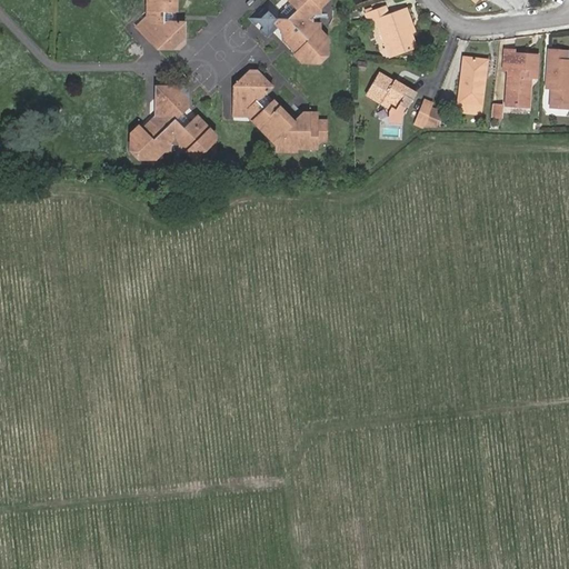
[(147,0),(147,18),(137,28),(157,48),(171,48),(186,35),(186,21),(171,20),(171,8),(177,8),(177,0),(147,0)]
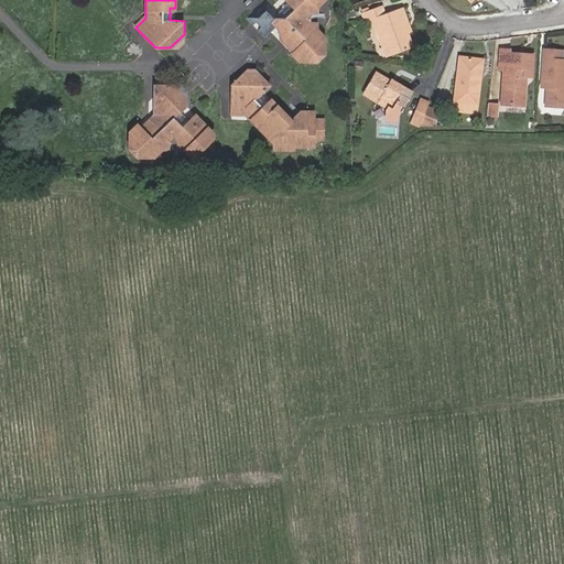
[(288,0),(279,9),(269,0),(262,0),(246,17),(266,35),(275,25),(278,26),(280,35),(293,50),(291,53),(302,62),(316,62),(326,52),(324,38),(316,25),(317,7),(323,0),(288,0)]
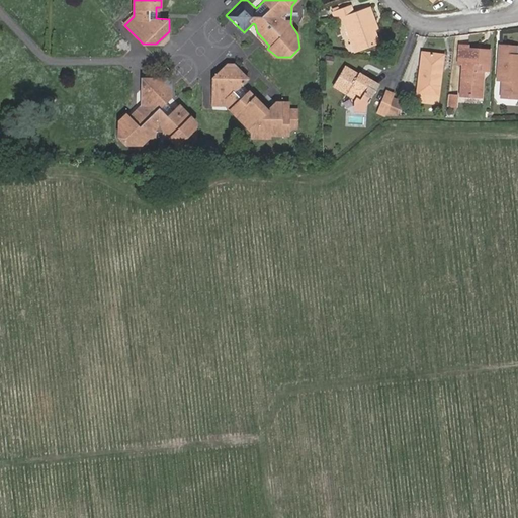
[(340,7),(346,32),(352,30),(355,41),(374,36),(370,16),(372,15),(366,0),(360,0),(351,2),(350,0),(332,0),(330,1),(332,9),(340,7)]
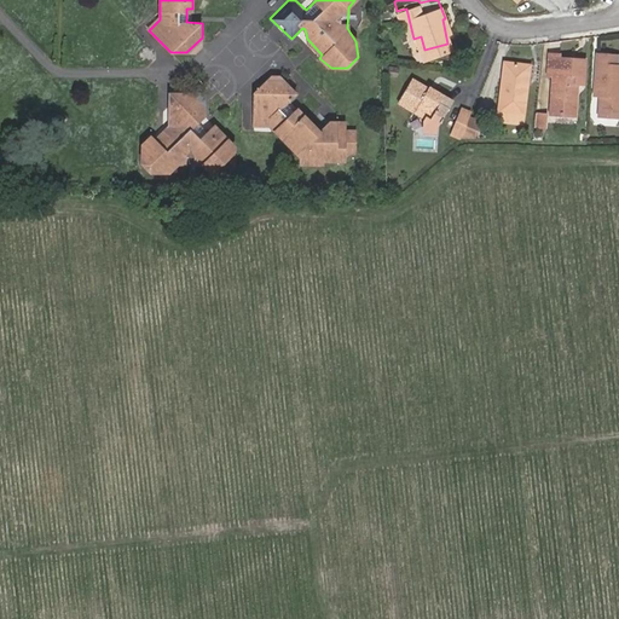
[(421,36),(414,39),(417,52),(424,50),(421,36)]
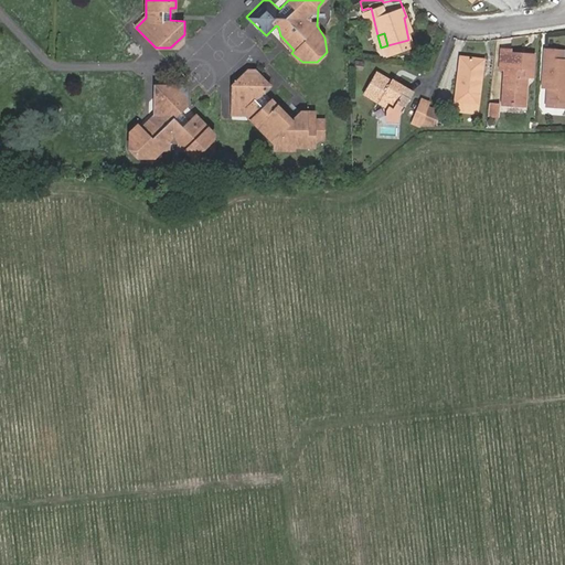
[(184,34),(170,48),(180,48),(184,43),(184,34)]
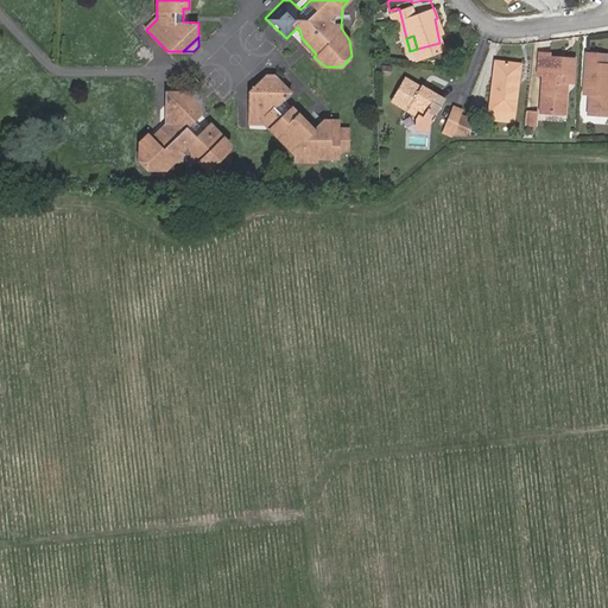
[(530,61),(536,62),(527,99),(550,102),(556,73),(562,74),(567,54),(543,48),(543,45),(533,43),(530,61)]
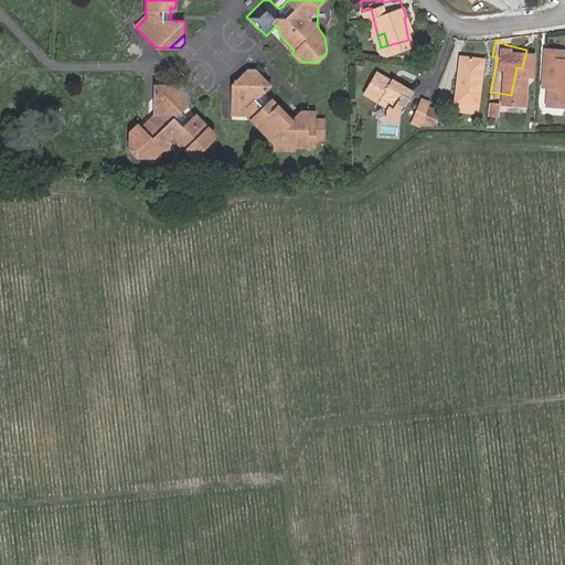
[(550,56),(551,46),(541,44),(534,81),(539,82),(535,102),(556,105),(564,60),(557,59),(550,56)]
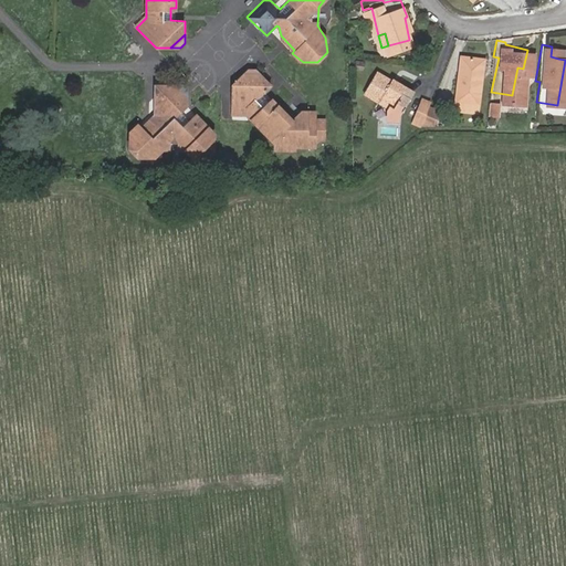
[(477,51),(454,46),(443,88),(465,94),(477,51)]
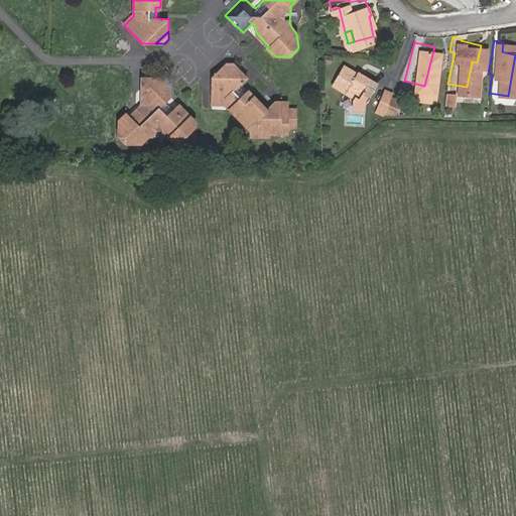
[(511,44),(503,42),(502,51),(509,53),(511,44)]
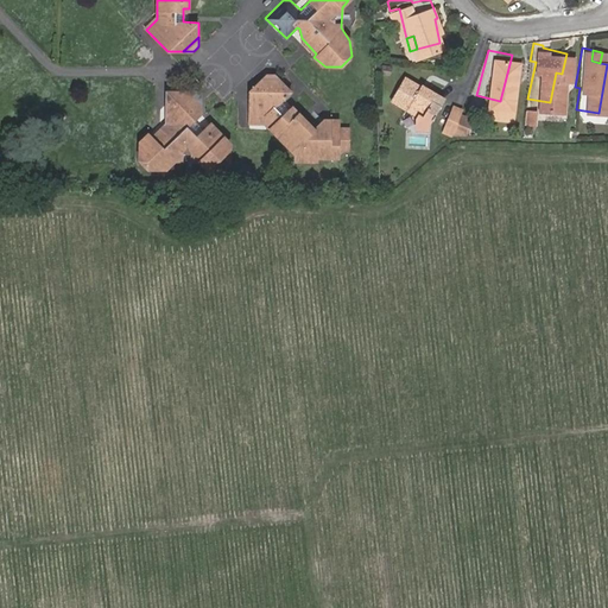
[(420,118),(420,111),(436,86),(413,71),(410,76),(393,65),(381,88),(407,103),(406,106),(406,116),(420,118)]
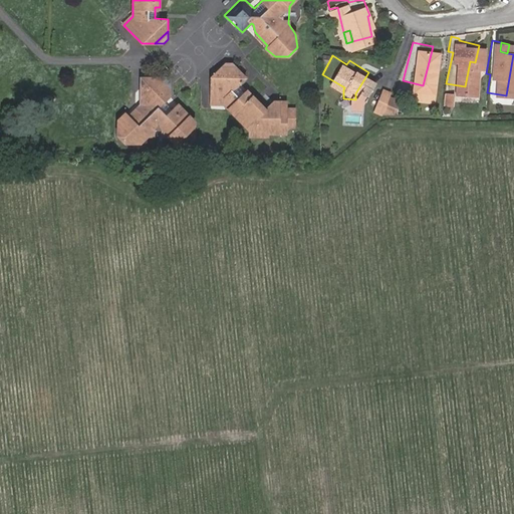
[(226,62),(223,65),(237,66),(234,62),(230,58),(226,62)]
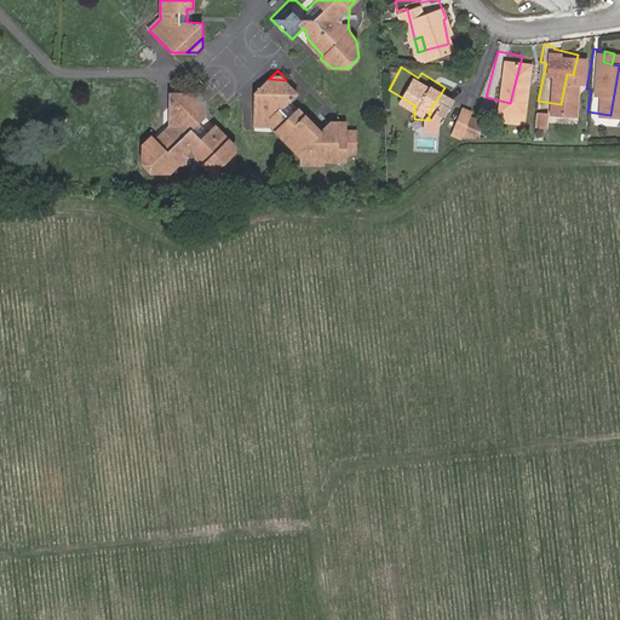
[(286,80),(269,79),(256,92),(256,125),(273,125),(304,158),(304,164),(326,165),(327,160),(348,161),(348,150),(357,150),(359,130),(346,128),(348,121),(332,120),(331,126),(325,125),(320,131),(291,101),(299,93),(286,80)]
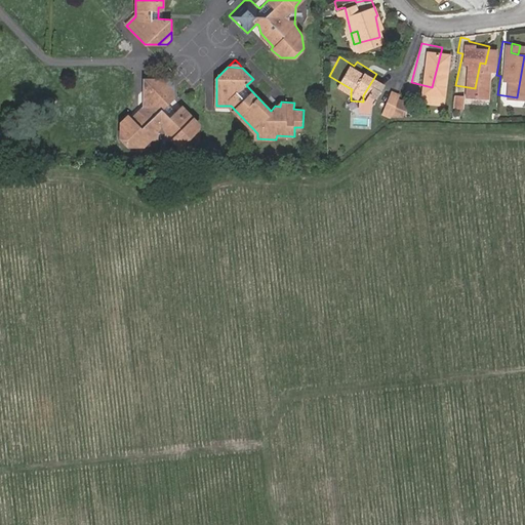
[(192,122),(195,119),(182,107),(175,113),(166,104),(173,96),(173,86),(166,79),(152,79),(145,85),(145,106),(131,119),(128,116),(121,122),(120,139),(122,139),(129,147),(145,147),(150,139),(172,140),(182,147),(193,148),(199,140),(200,129),(192,122)]
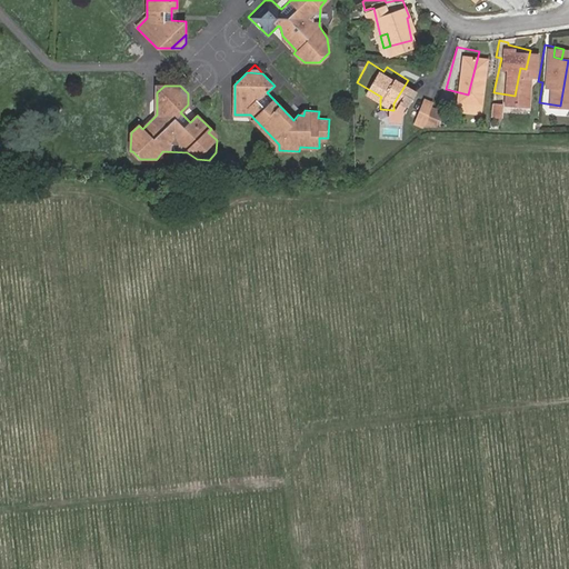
[(468,95),(446,89),(443,98),(466,103),(468,95)]
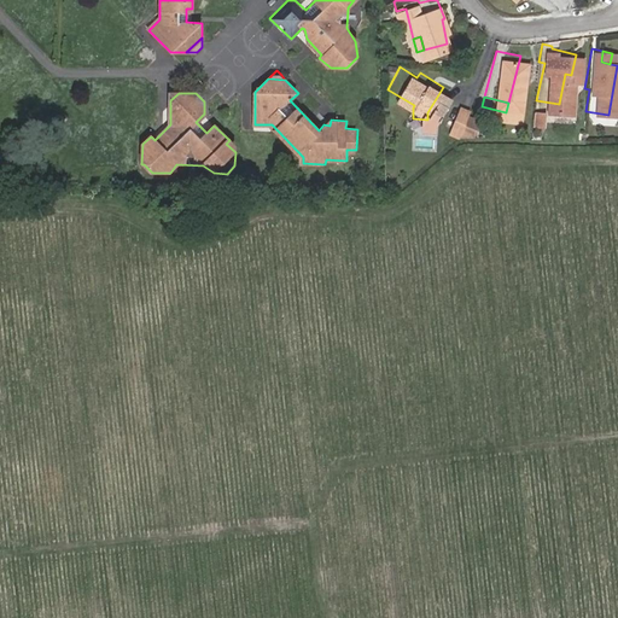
[(443,104),(452,109),(455,103),(445,98),(443,104)]
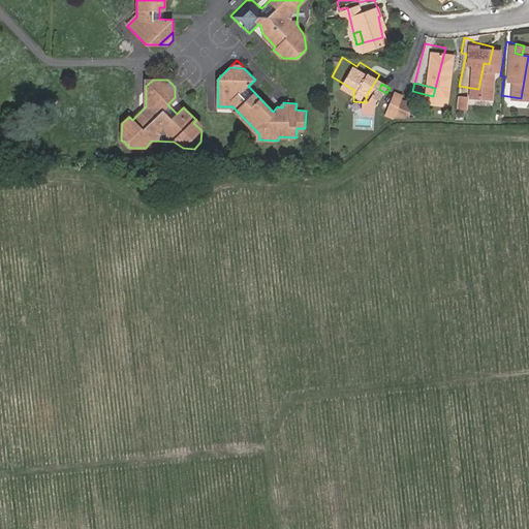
[(368,107),(375,112),(385,95),(386,93),(379,89),(368,107)]
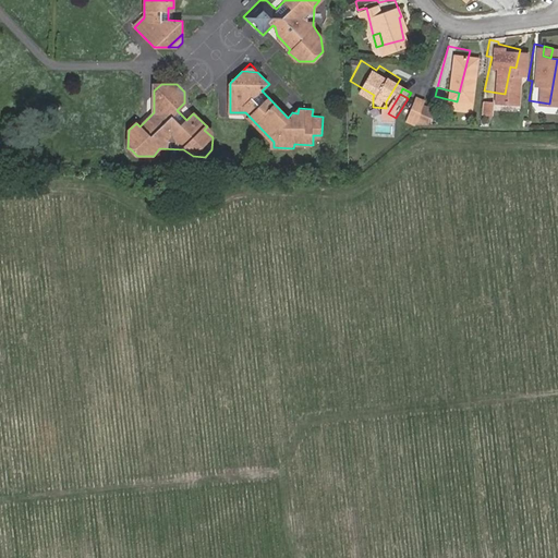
[(480,100),(469,97),(465,111),(476,113),(480,100)]
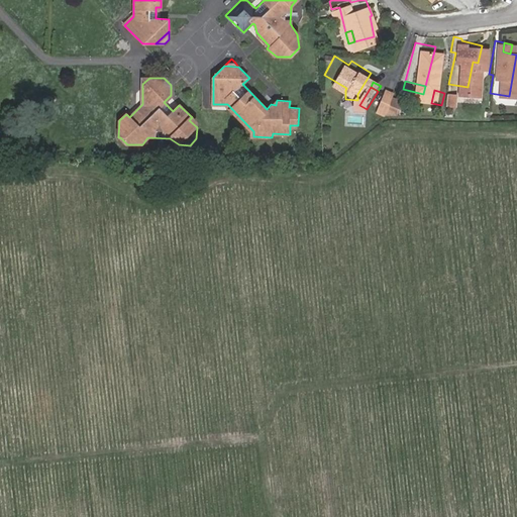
[(367,109),(367,110),(378,111),(386,98),(377,93),(367,109)]
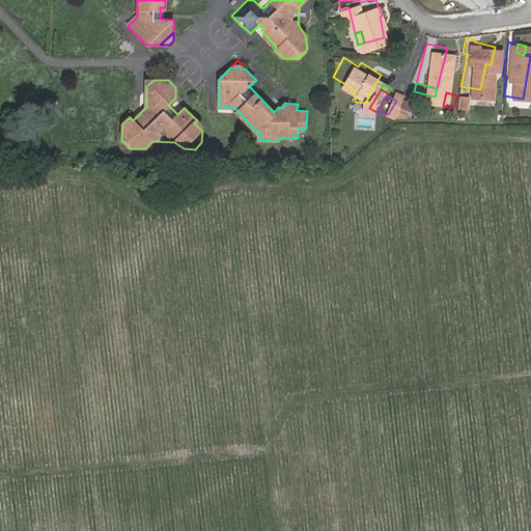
[(470,110),(471,96),(460,95),(459,109),(470,110)]
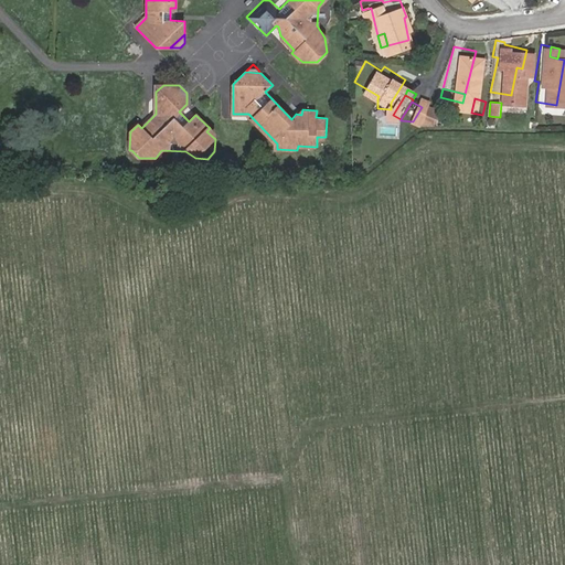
[(215,134),(210,128),(206,131),(215,139),(215,134)]
